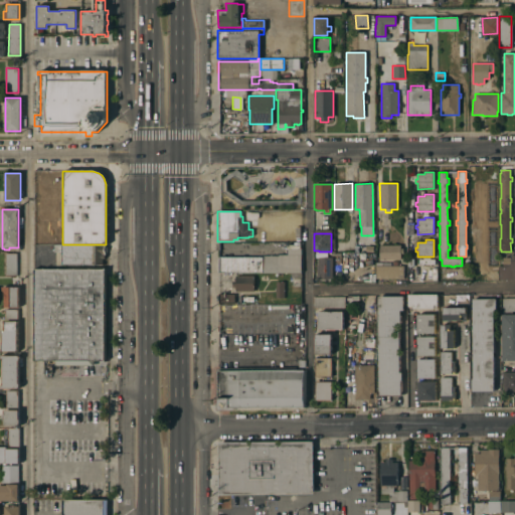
[(106,244),(106,245),(103,245),(104,260),(101,260),(101,266),(60,266),(59,245),(62,245),(62,244),(106,244)]
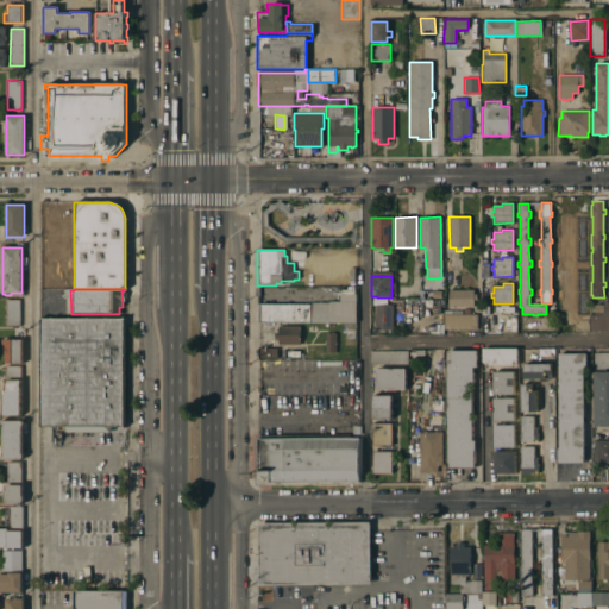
[(309,302),(330,302),(330,301),(339,301),(339,289),(353,289),(353,294),(356,294),(356,322),(258,322),(258,303),(309,303),(309,302)]
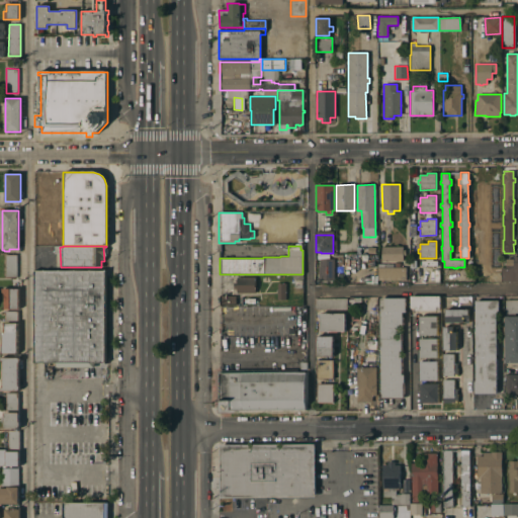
[(403,250),(406,250),(406,255),(403,255),(403,261),(381,261),(381,247),(403,246),(403,250)]
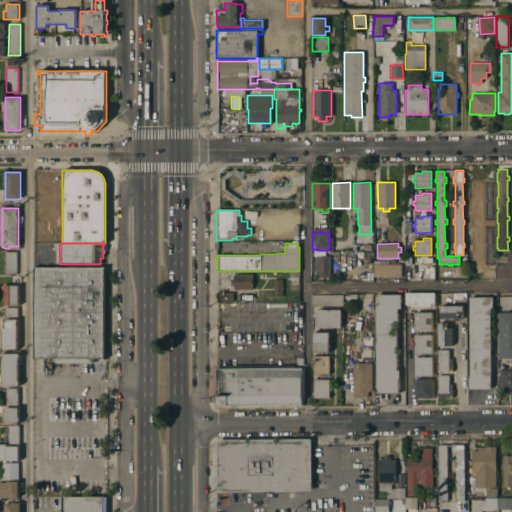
[(5,252),(17,252),(17,275),(5,275),(5,252)]
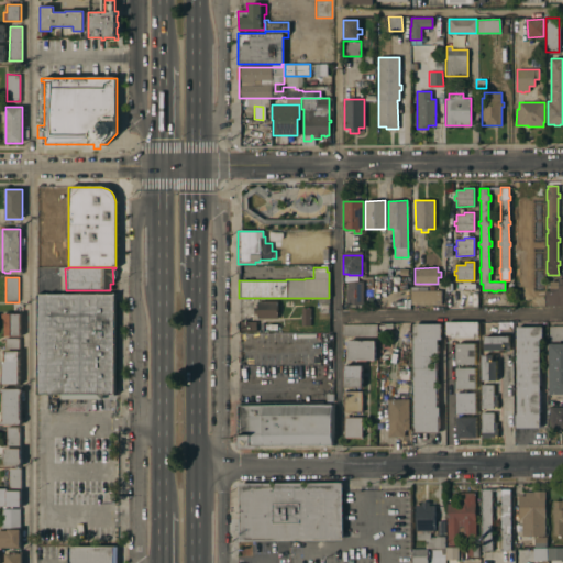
[(562,306),(547,306),(547,291),(550,291),(550,282),(560,282),(560,278),(562,278),(562,306)]
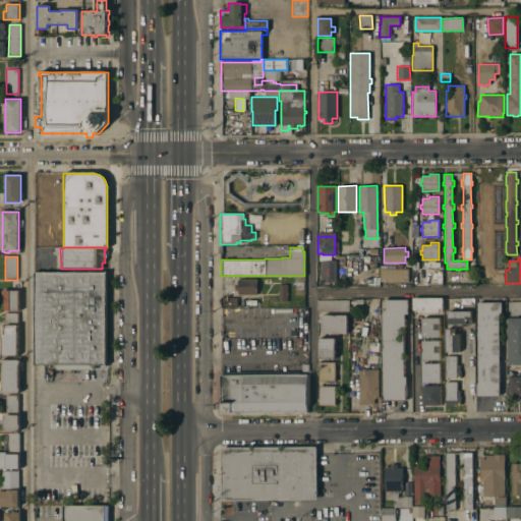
[(336,282),(320,283),(320,268),(321,268),(321,261),(336,261),(336,282)]
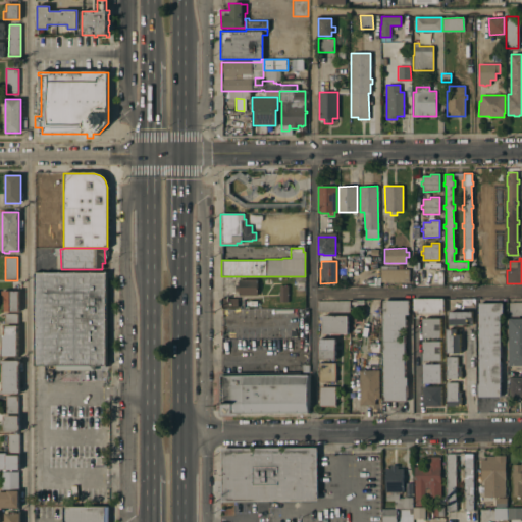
[(381,282),(381,266),(396,266),(396,269),(397,269),(397,264),(403,264),(403,269),(409,269),(409,282),(381,282)]
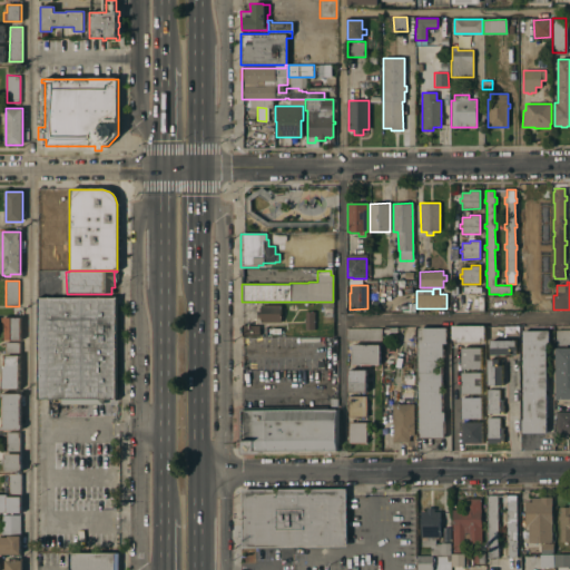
[(118,297),(118,400),(106,400),(106,405),(62,405),(62,400),(39,400),(39,297),(118,297)]
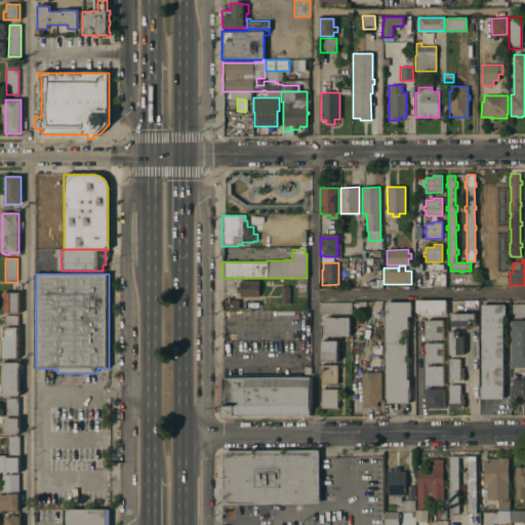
[(239,297),(239,292),(236,292),(236,286),(239,286),(239,281),(258,281),(258,297),(239,297)]
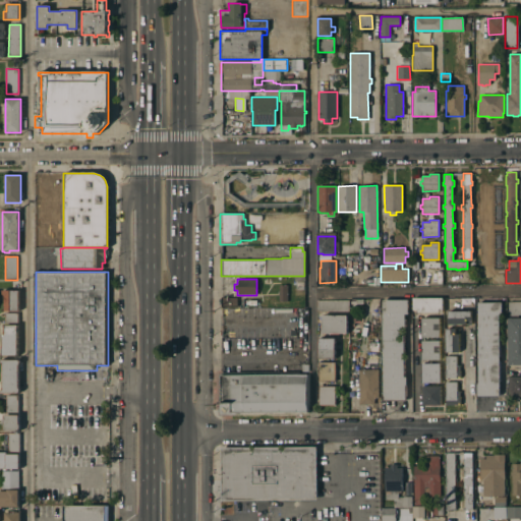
[(303,290),(295,290),(295,282),(303,282),(303,290)]
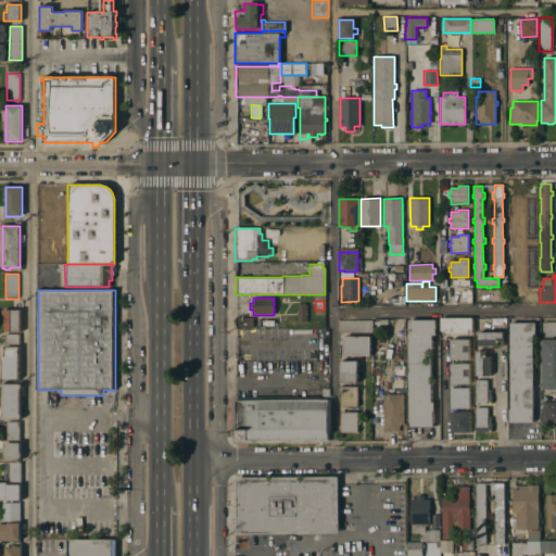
[(306,323),(297,321),(297,314),(295,314),(295,312),(297,312),(298,304),(306,304),(306,323)]
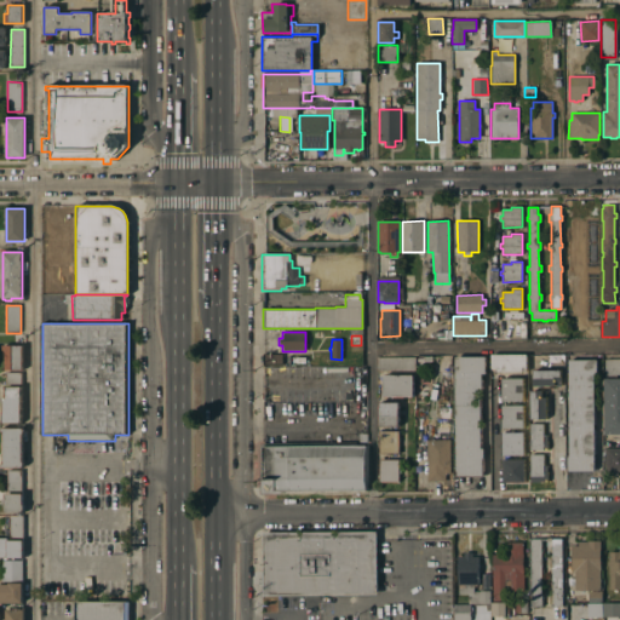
[(6,371),(6,351),(4,351),(4,346),(23,346),(23,371),(6,371)]
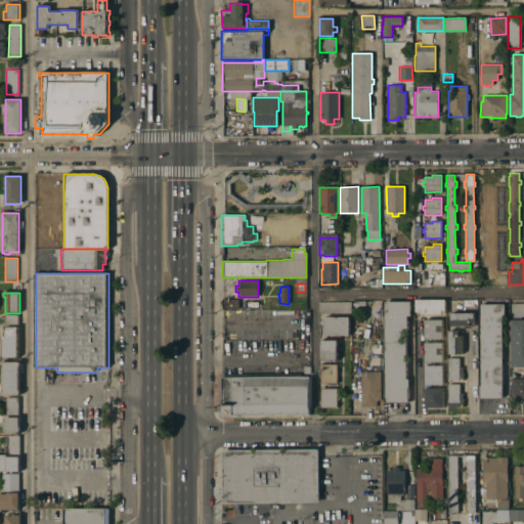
[(222,299),(238,299),(238,308),(222,309),(222,299)]
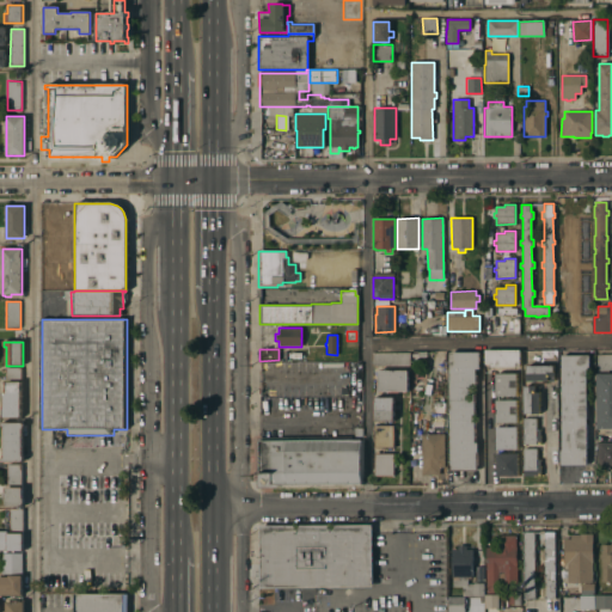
[(520,366),(490,366),(490,365),(484,365),(484,349),(520,349),(520,366)]
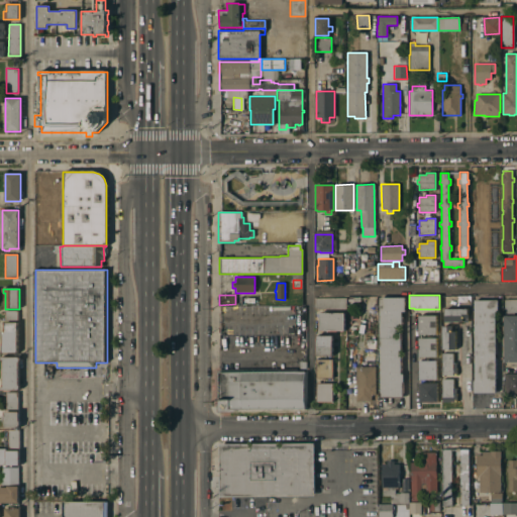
[(381,398),(380,319),(379,319),(379,314),(380,314),(380,298),(405,297),(405,312),(402,312),(402,330),(400,330),(401,374),(404,374),(404,382),(403,382),(403,398),(381,398)]
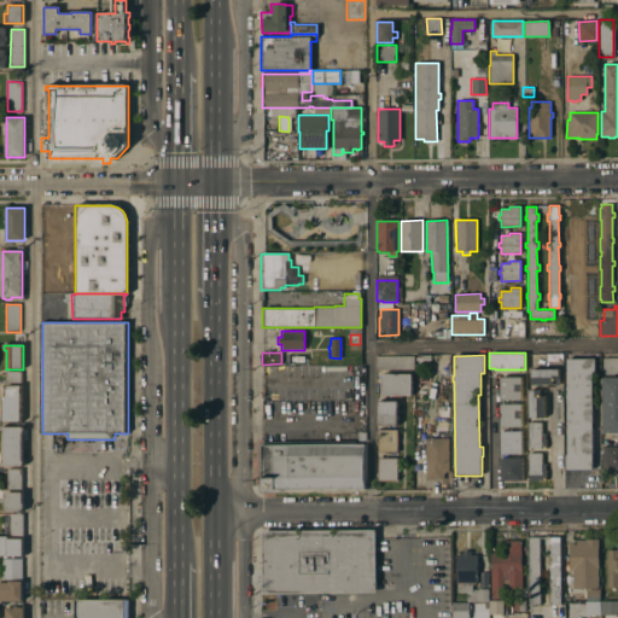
[(414,356),(414,369),(375,369),(375,356),(414,356)]
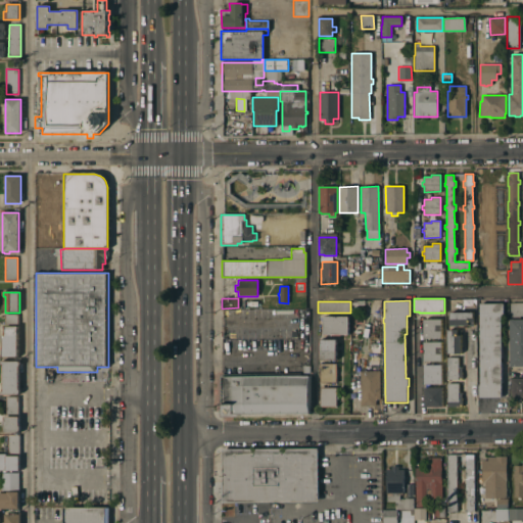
[(522,302),(522,316),(510,317),(510,302),(522,302)]
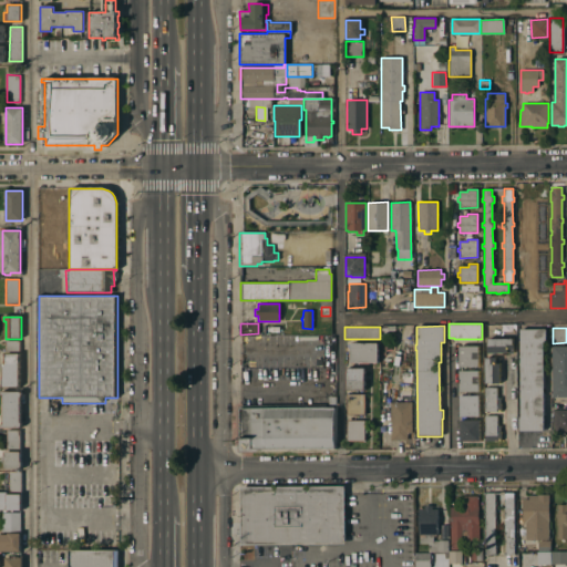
[(544,431),(519,431),(519,418),(521,418),(519,329),(546,329),(546,342),(543,342),(544,431)]
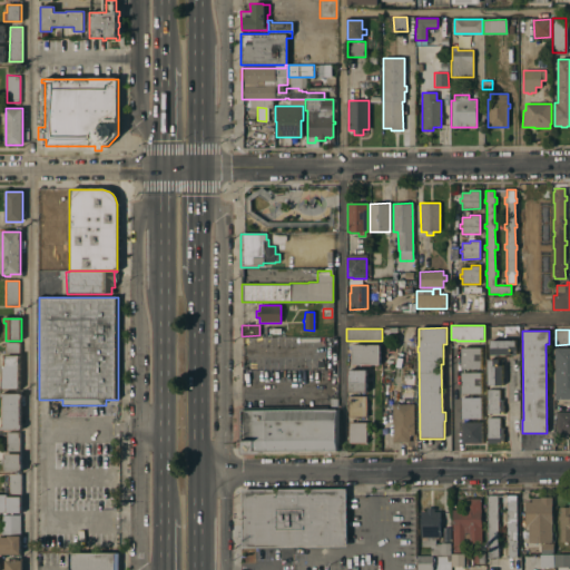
[(516,354),(490,354),(490,341),(516,341),(516,354)]
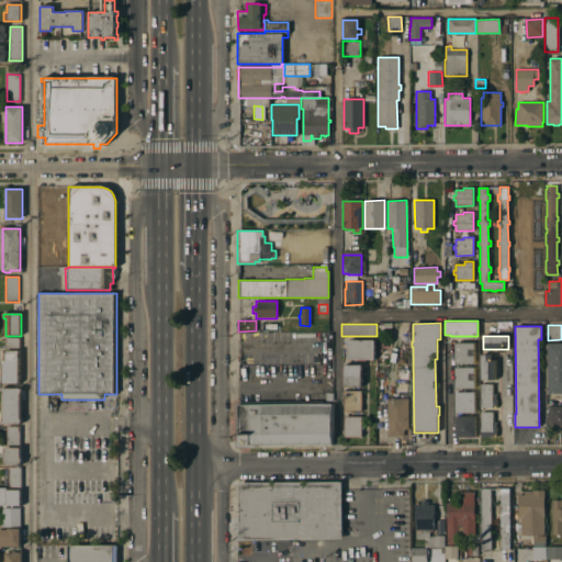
[(4,337),(19,337),(19,348),(4,348),(4,337)]
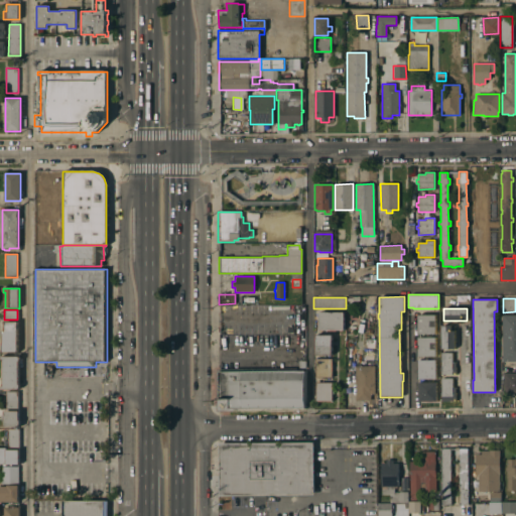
[(344,312),(344,330),(318,330),(318,312),(344,312)]
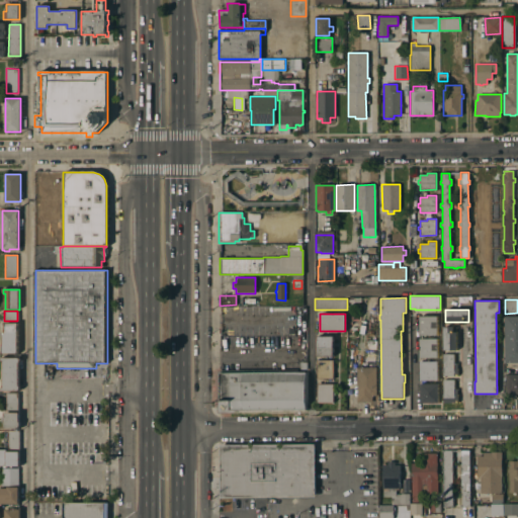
[(438,335),(419,335),(419,316),(437,316),(438,335)]
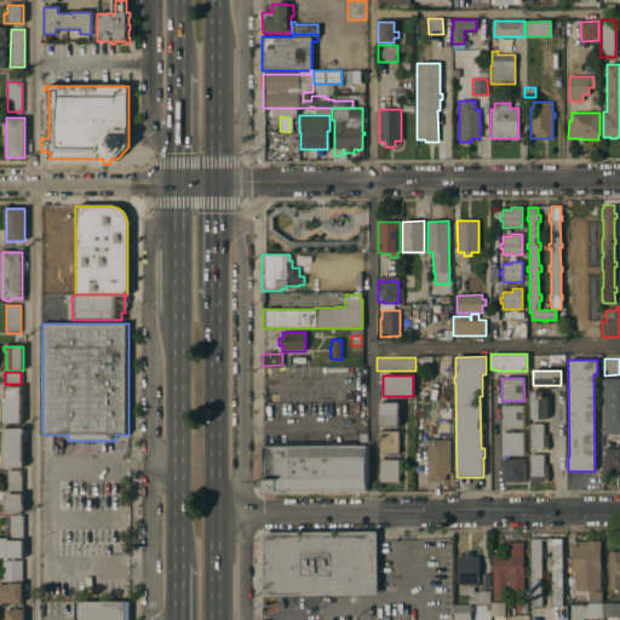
[(619,434),(604,435),(604,379),(619,378),(619,434)]
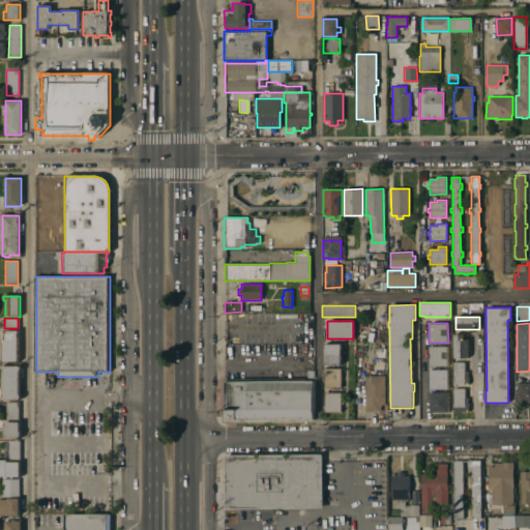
[(2,341),(4,341),(4,337),(5,337),(5,331),(19,331),(19,362),(2,362),(2,341)]
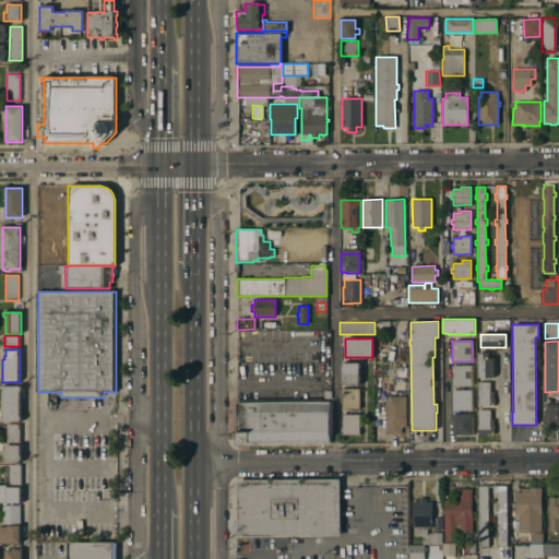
[(478,378),(478,364),(476,364),(476,359),(478,359),(478,353),(492,353),(492,378),(478,378)]
